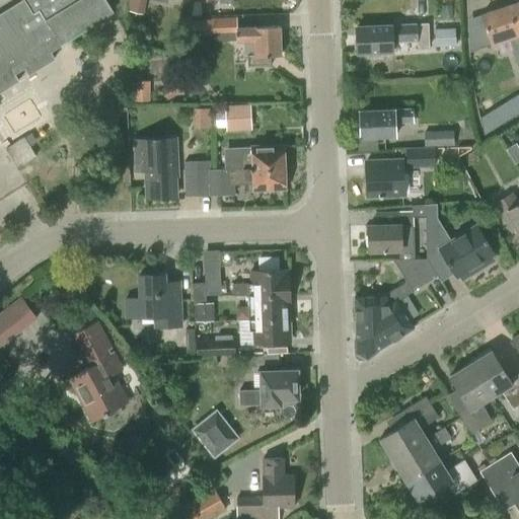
[(22,0),(23,0),(0,14),(0,92),(18,81),(15,75),(25,68),(28,75),(55,59),(50,52),(113,12),(104,0),(22,0)]
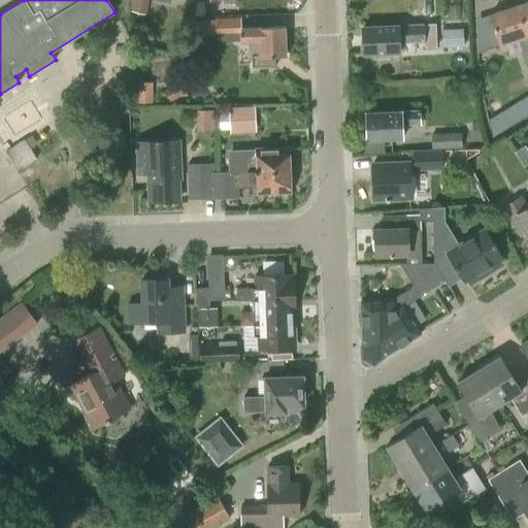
[(135,0),(135,11),(152,11),(152,0),(135,0)]
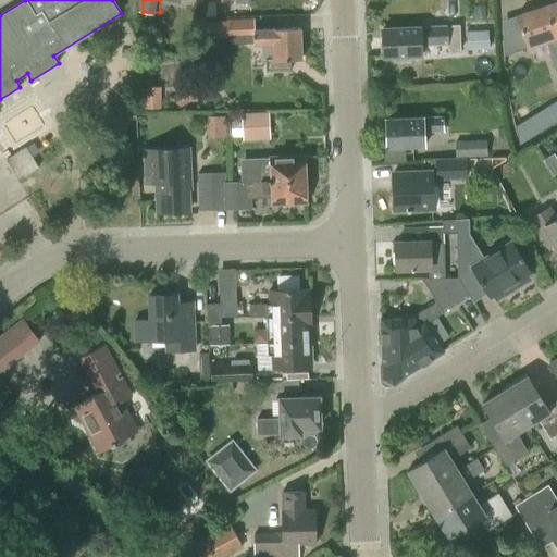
[(556,2),(546,7),(556,38),(556,2)]
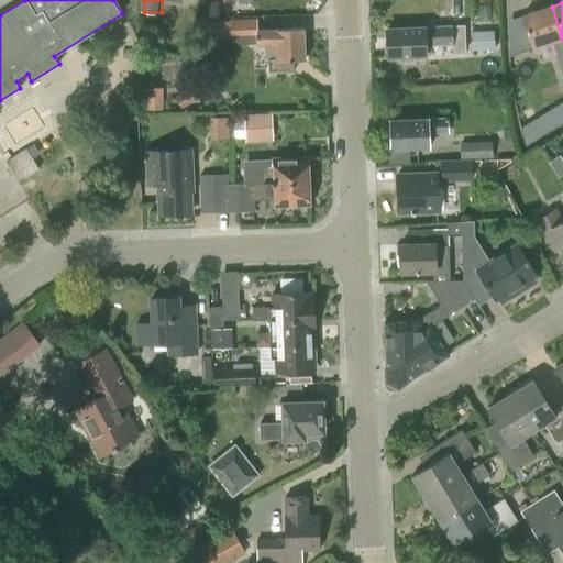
[(526,25),(508,32),(510,57),(533,48),(551,43),(562,78),(562,40),(562,39),(552,7),(522,17),(526,25)]
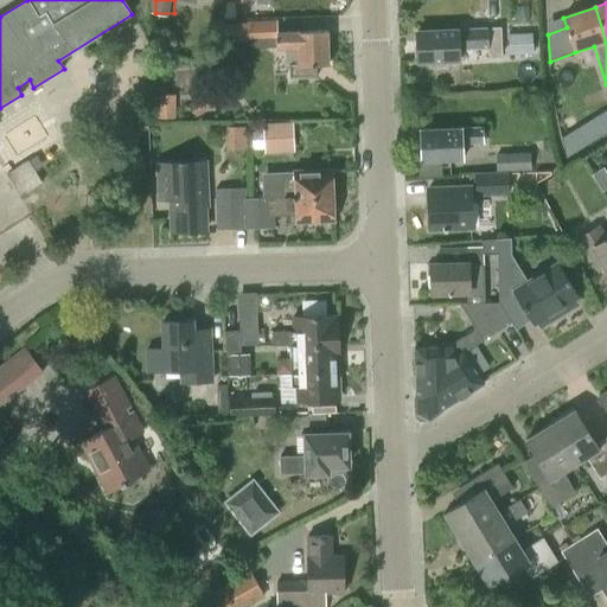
[(249,23),(221,24),(221,43),(250,42),(249,33),(249,23)]
